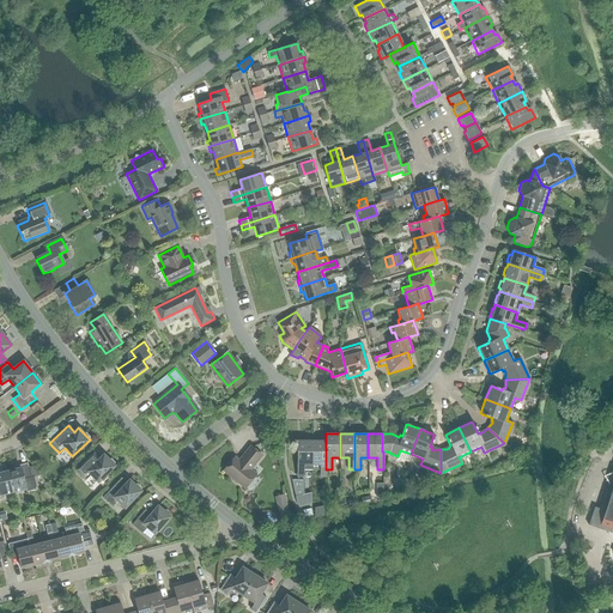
[(311,465),(311,441),(297,441),(297,465),(297,477),(303,477),(303,465),(311,465)]
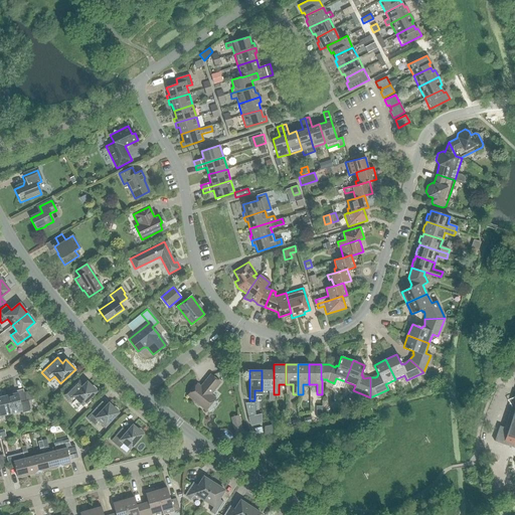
[(274,400),(274,394),(274,370),(262,370),(262,390),(269,390),(269,400),(274,400)]
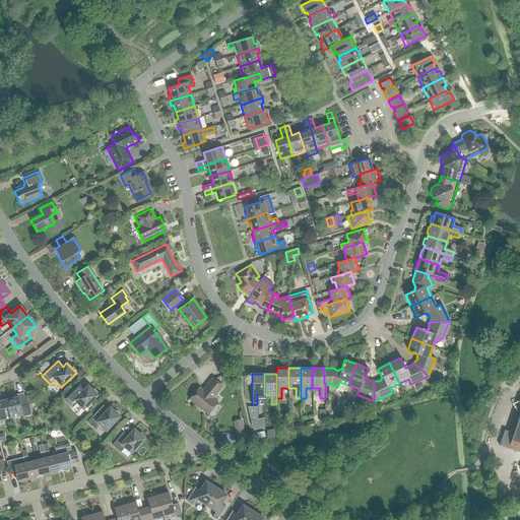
[(212,398),(221,386),(211,378),(202,390),(199,387),(189,400),(207,414),(217,402),(212,398)]
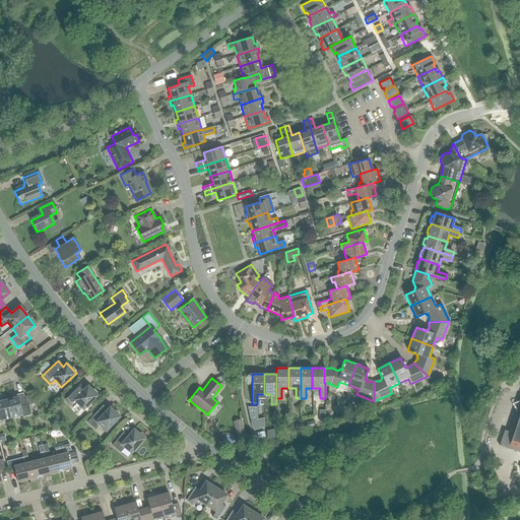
[(79,385),(64,399),(72,407),(76,403),(82,409),(83,409),(88,403),(98,395),(87,385),(83,389),(79,385)]
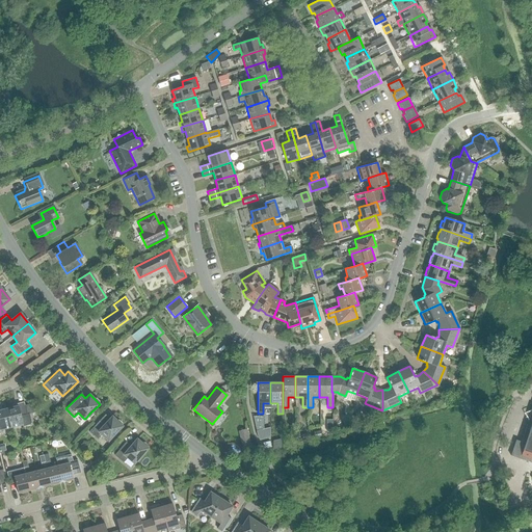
[(18,406),(6,408),(11,427),(23,425),(23,426),(30,425),(31,422),(29,414),(35,413),(28,404),(24,405),(24,402),(17,403),(18,406)]
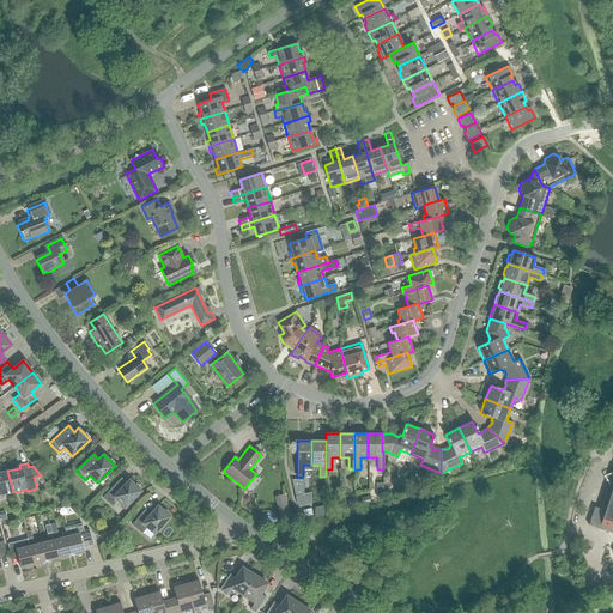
[(612,533),(612,468),(600,509),(594,507),(588,525),(612,533)]
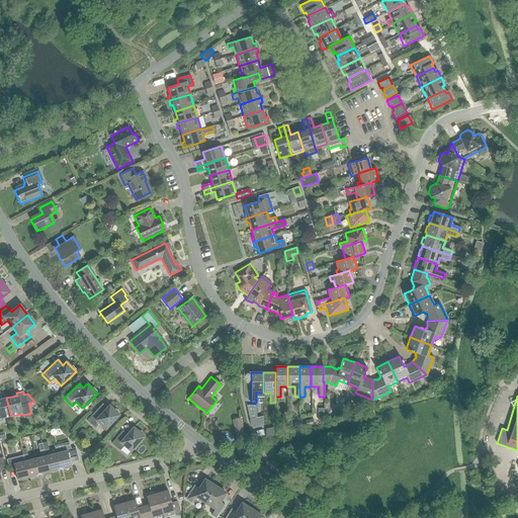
[(0,418),(11,416),(6,398),(0,399),(0,418)]
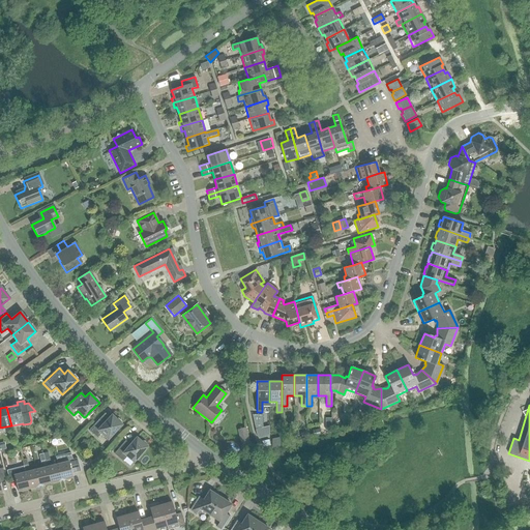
[(90,411),(85,417),(88,420),(94,415),(90,411)]
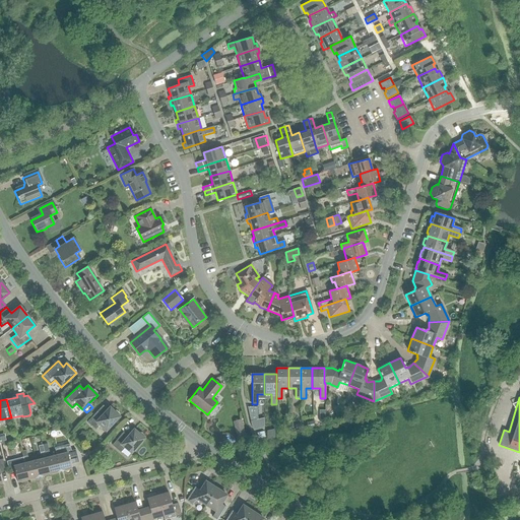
[(99,425),(106,431),(120,416),(110,407),(102,415),(98,410),(86,421),(94,430),(99,425)]
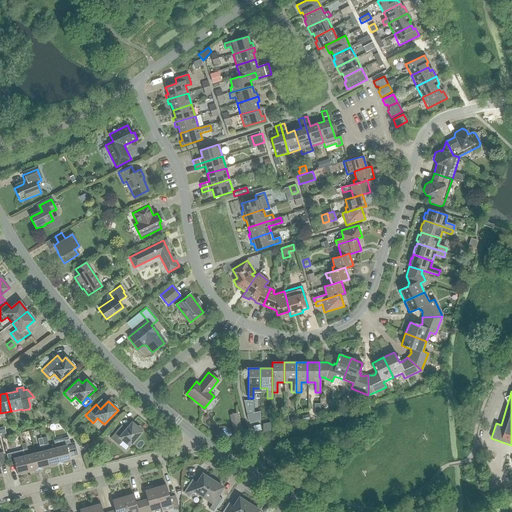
[(288,417),(280,419),(281,425),(289,424),(288,417)]
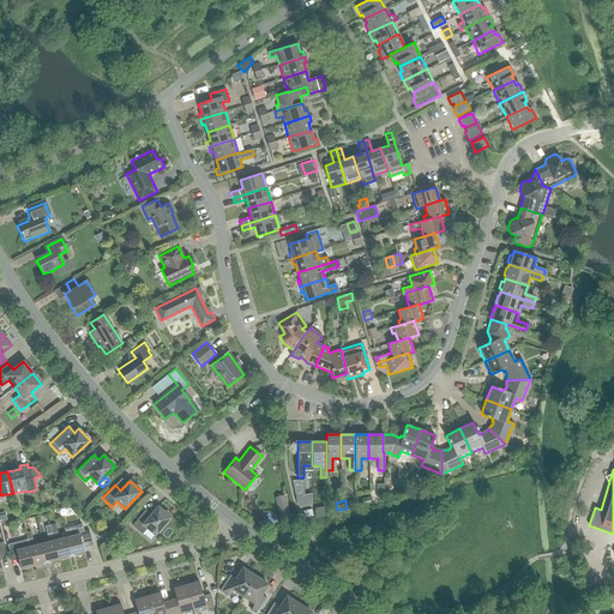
[(155,535),(170,517),(157,506),(149,517),(144,512),(132,525),(142,534),(146,529),(155,535)]
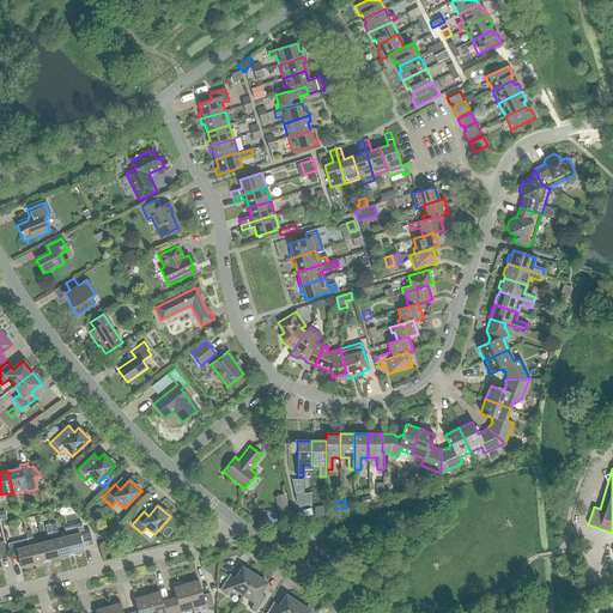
[(314,508),(314,517),(325,516),(323,505),(314,508)]
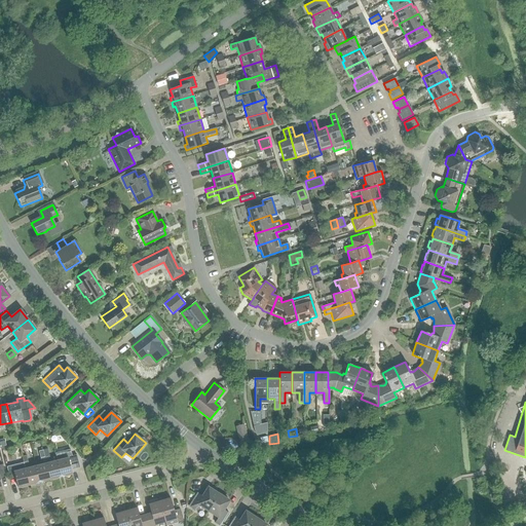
[(238,438),(239,444),(249,442),(247,436),(238,438)]
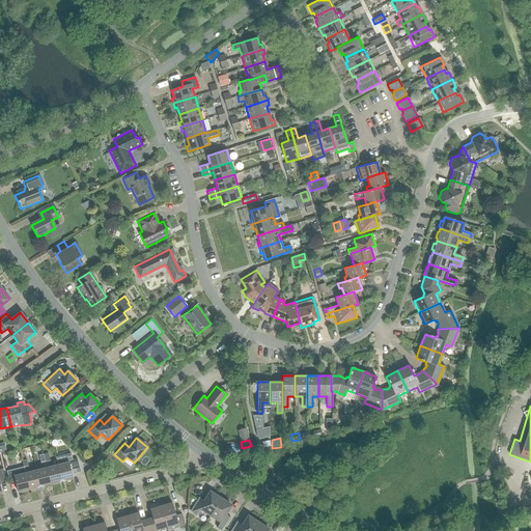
[(51,484),(61,481),(57,465),(51,467),(48,453),(43,454),(44,456),(51,484)]
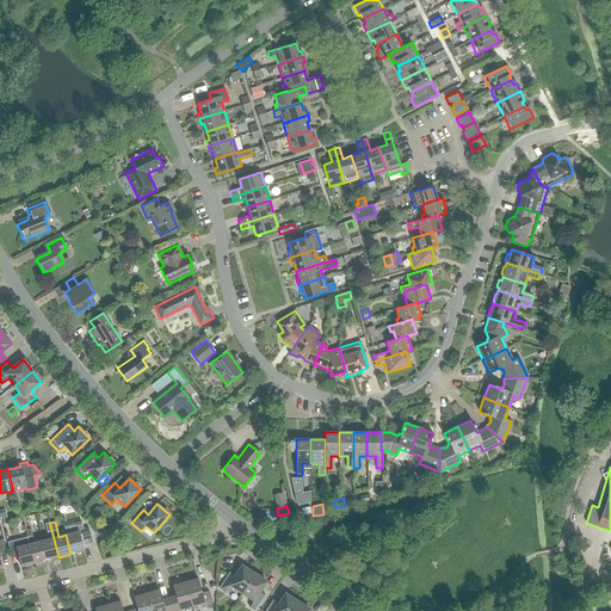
[(71,554),(84,550),(82,544),(92,542),(88,528),(84,530),(81,522),(65,526),(67,535),(66,535),(71,554)]
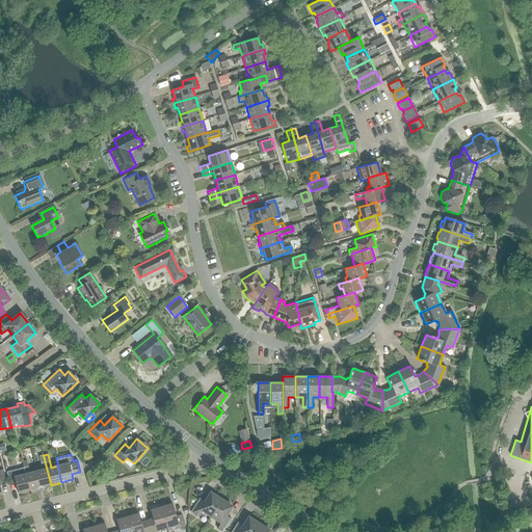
[(40,458),(41,463),(42,470),(35,471),(40,487),(51,485),(44,457),(40,458)]
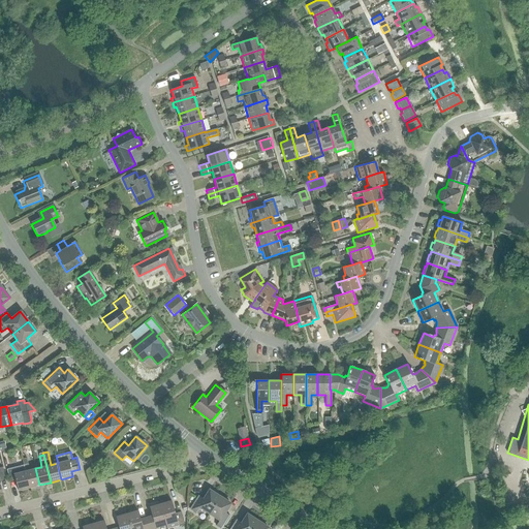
[(94,462),(89,458),(85,463),(89,466),(94,462)]
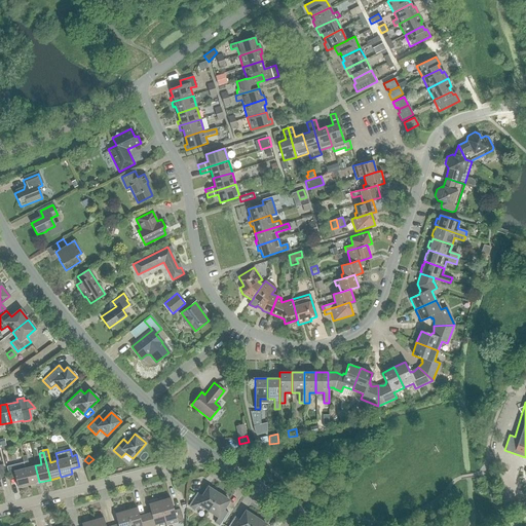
[(29,485),(39,482),(35,465),(29,467),(28,461),(23,462),(29,485)]
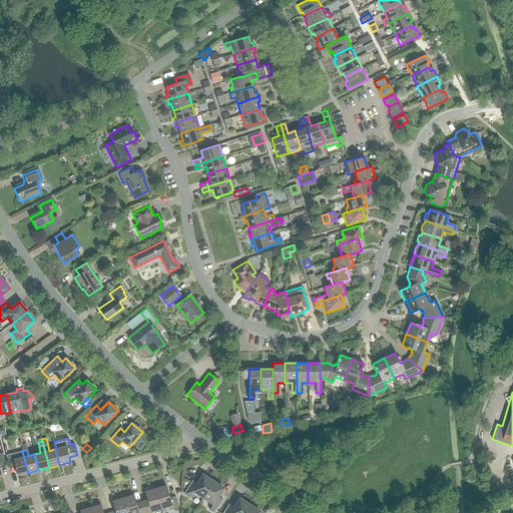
[(22,451),(16,453),(6,455),(8,463),(14,462),(17,476),(28,473),(22,451)]
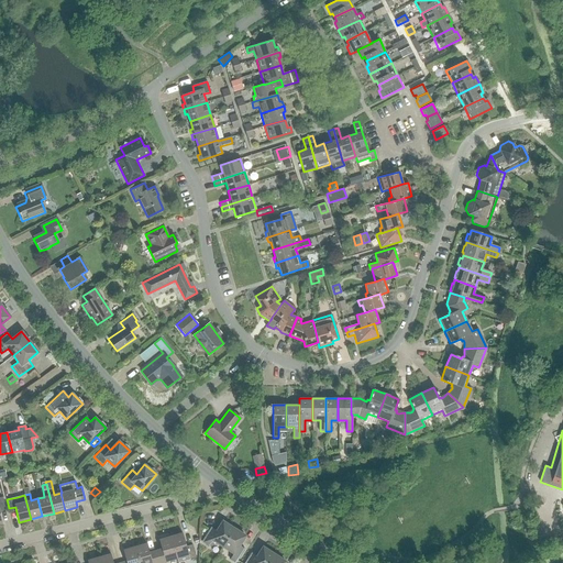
[(217,543),(222,547),(233,529),(232,528),(231,525),(227,522),(223,522),(222,521),(217,531),(211,528),(201,541),(208,545),(207,547),(216,544),(217,543)]
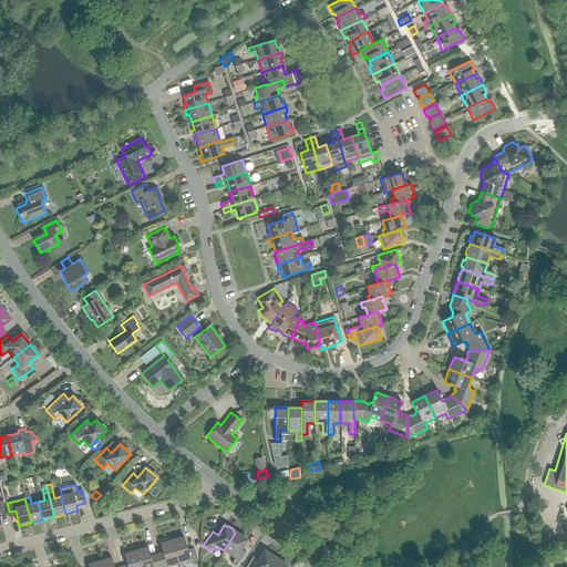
[(246,539),(245,538),(244,536),(239,533),(236,534),(235,533),(224,550),(235,557),(230,563),(237,566),(246,553),(240,549),(246,539)]
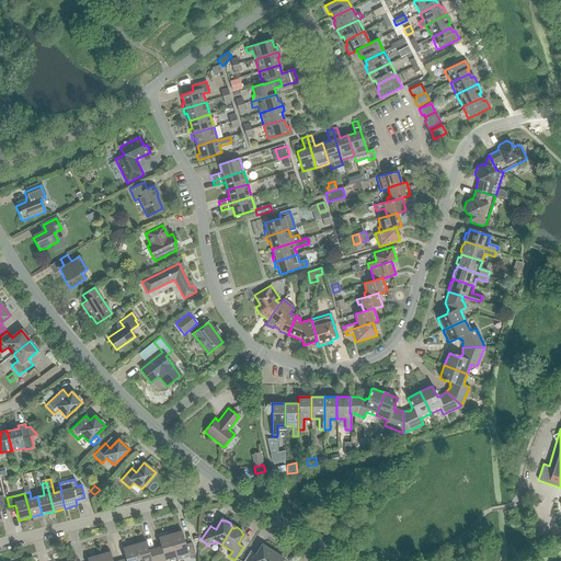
[(181,531),(170,535),(175,557),(187,553),(189,558),(195,556),(192,542),(185,545),(181,531)]
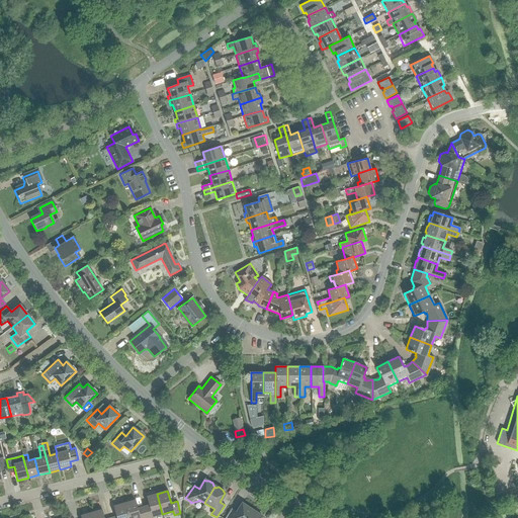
[(149,505),(143,507),(146,517),(152,517),(162,514),(157,494),(146,497),(149,505)]
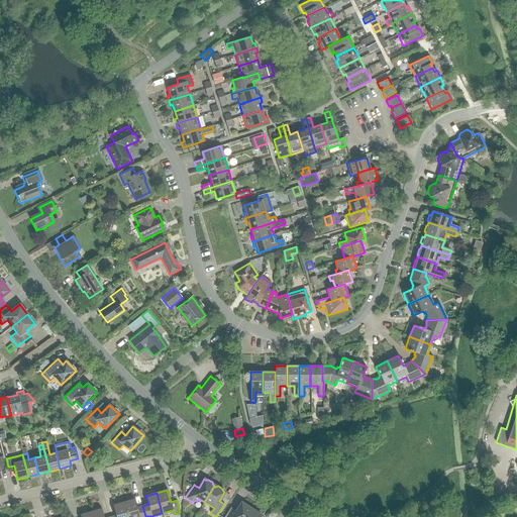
[(134,499),(123,502),(127,516),(145,516),(142,506),(136,508),(134,499)]
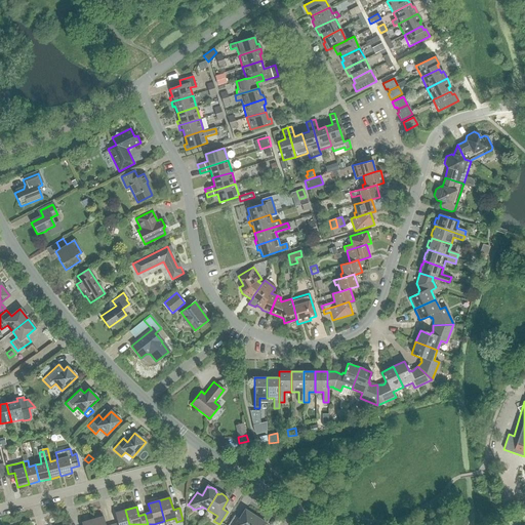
[(129,524),(125,510),(115,513),(117,524),(129,524)]
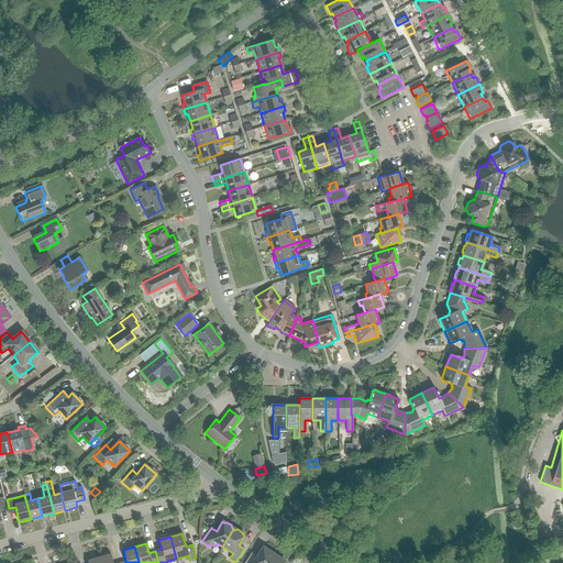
[(267,562),(274,554),(273,554),(272,551),(267,548),(264,549),(263,548),(256,556),(251,553),(244,562),(267,562)]
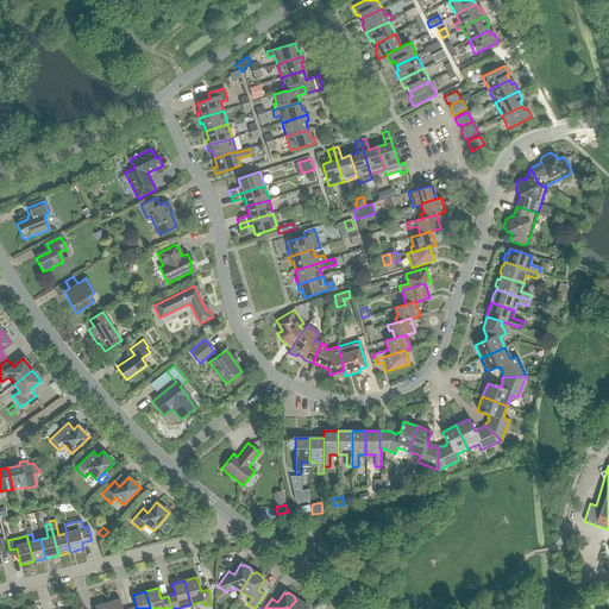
[(121,608),(119,600),(118,600),(115,597),(110,598),(108,602),(107,603),(108,608),(121,608)]
